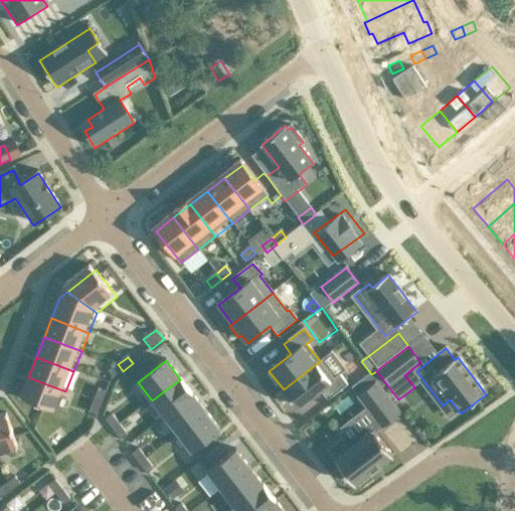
[(284,389),(281,392),(282,393),(289,402),(292,400),(298,408),(320,391),(328,401),(348,385),(339,375),(334,379),(321,363),(320,361),(284,389)]
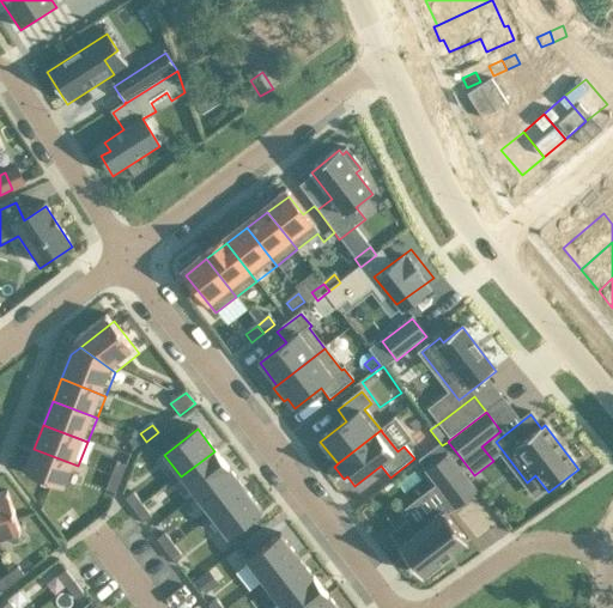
[(140,433),(129,443),(135,450),(146,442),(140,433)]
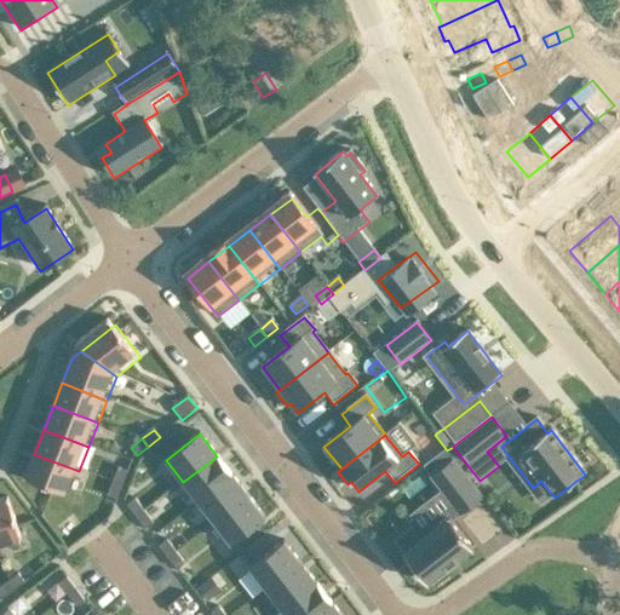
[(79,471),(34,454),(24,478),(69,496),(79,471)]
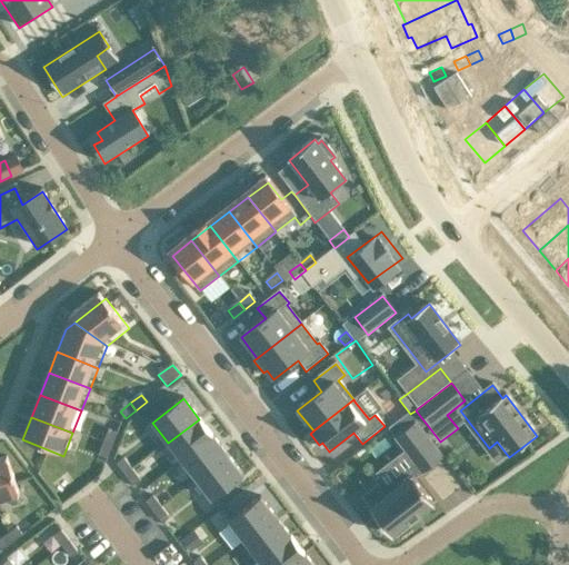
[(199,419),(168,443),(181,461),(212,437),(199,419)]
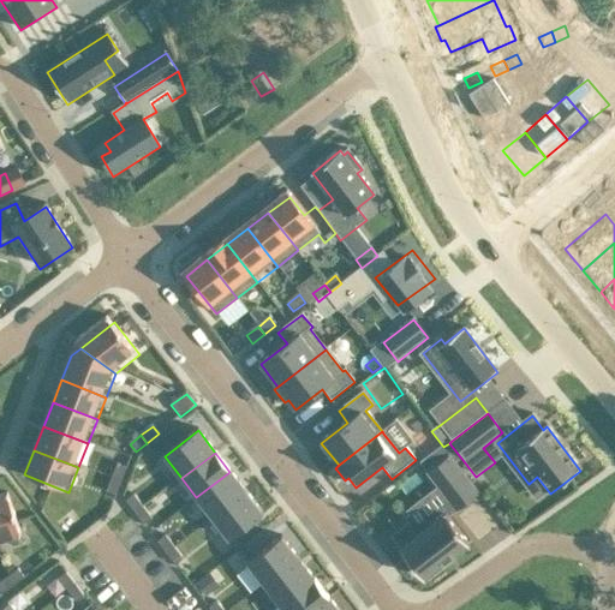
[(449,458),(427,474),(449,503),(454,509),(457,513),(479,495),(449,458)]
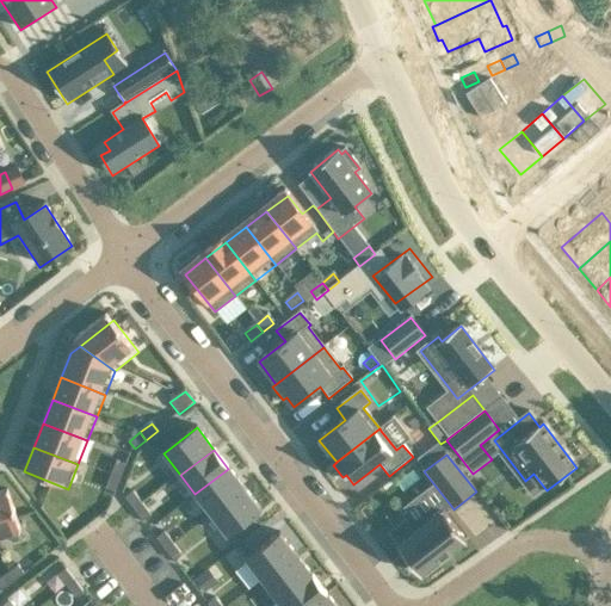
[(117,463),(111,476),(121,480),(125,467),(117,463)]
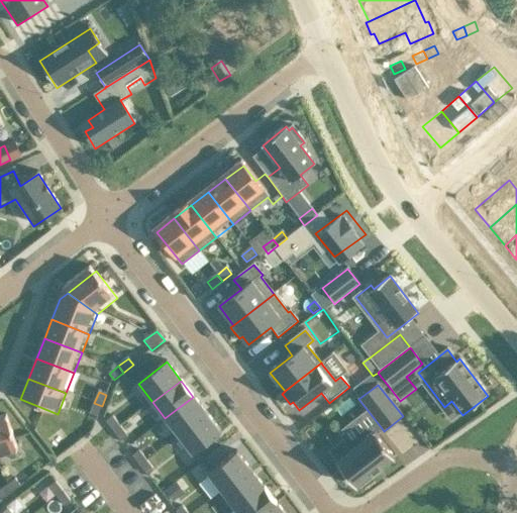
[(193,397),(165,418),(178,434),(206,412),(193,397)]
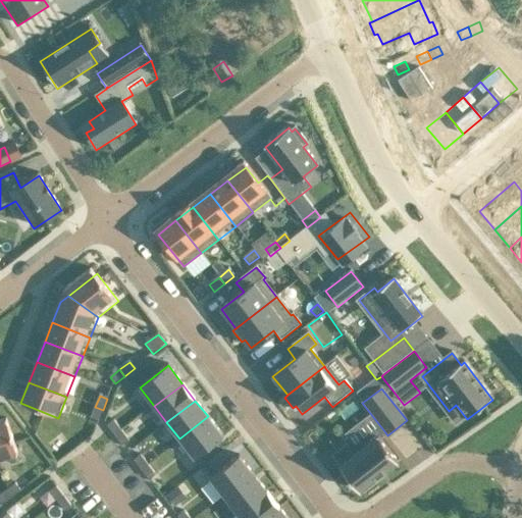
[(95,407),(91,418),(98,421),(103,410),(95,407)]
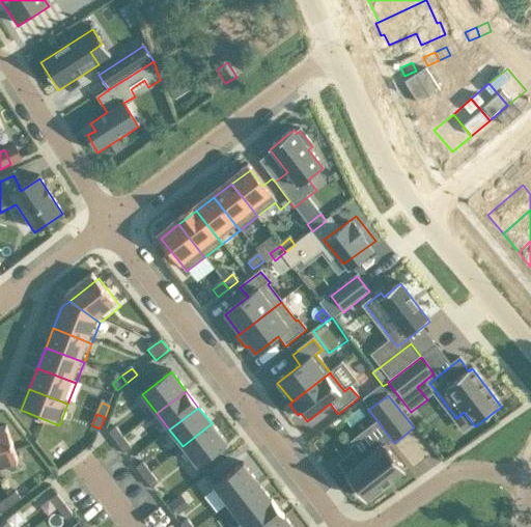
[(212,423),(183,446),(198,467),(227,444),(212,423)]
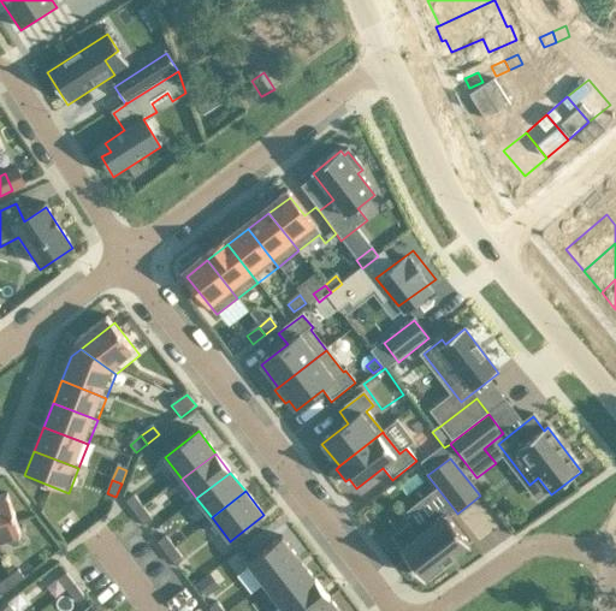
[(25,541),(10,496),(0,498),(0,549),(0,550),(25,541)]
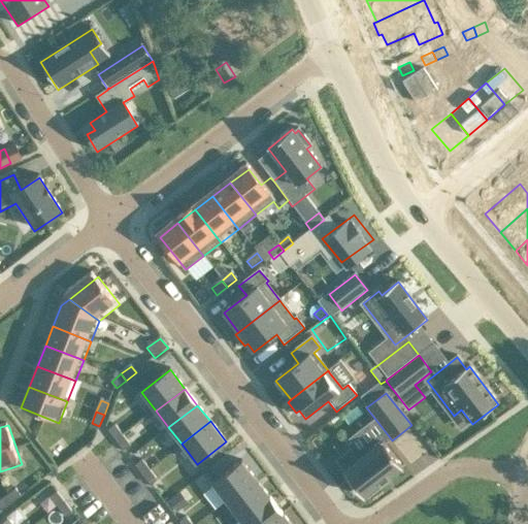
[(114,426),(108,431),(117,441),(123,437),(114,426)]
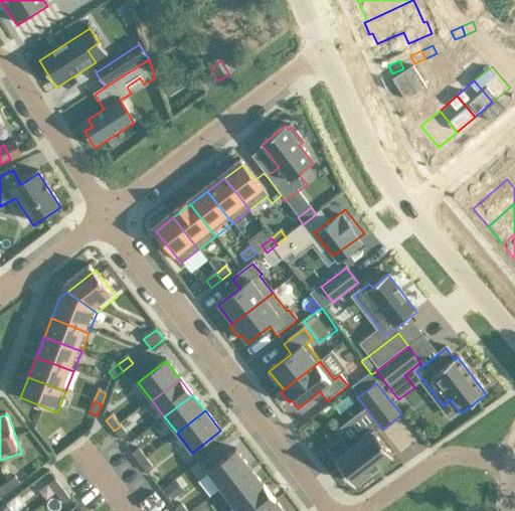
[(344,439),(328,451),(343,471),(340,473),(349,484),(352,482),(354,486),(357,484),(359,487),(370,478),(368,476),(371,473),(372,474),(381,467),(381,466),(392,457),(374,432),(380,427),(376,421),(348,443),(344,439)]
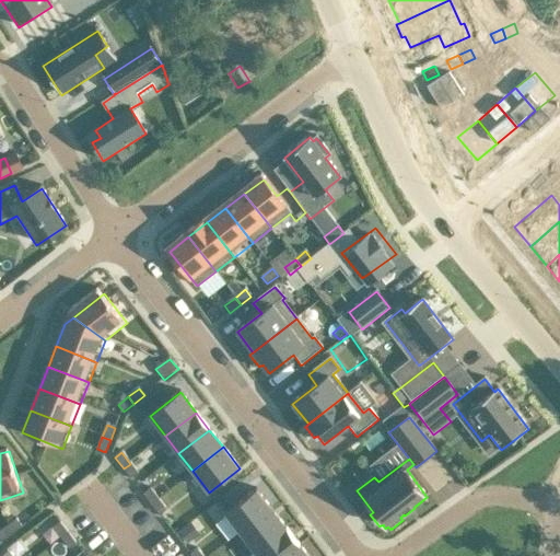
[(130,464),(124,468),(131,479),(138,473),(130,464)]
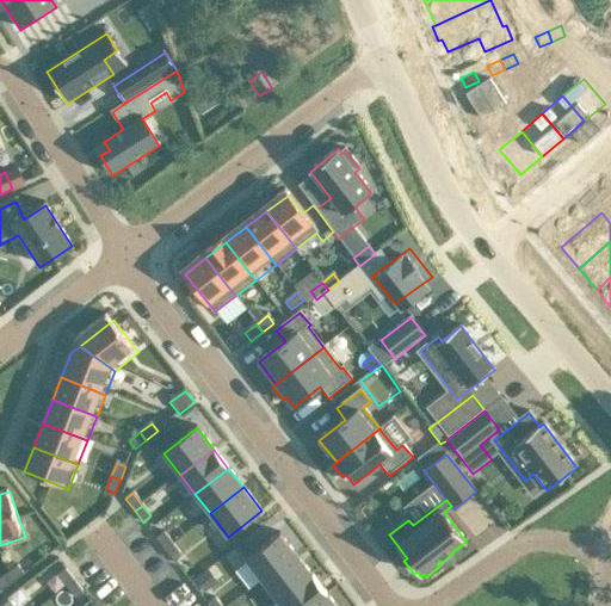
[(165,533),(156,539),(166,551),(173,545),(165,533)]
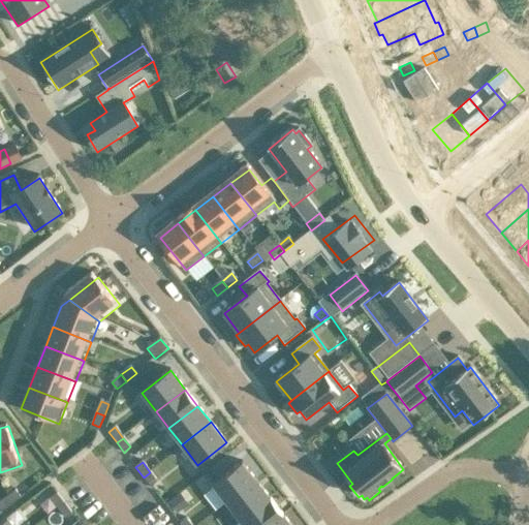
[(242,463),(213,485),(227,503),(256,481),(242,463)]
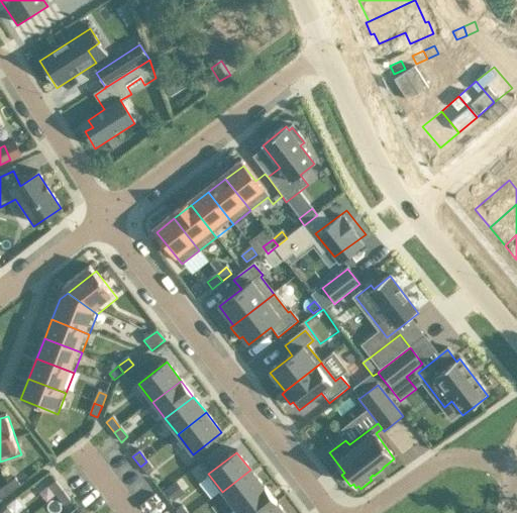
[(146,462),(140,467),(147,477),(154,472),(146,462)]
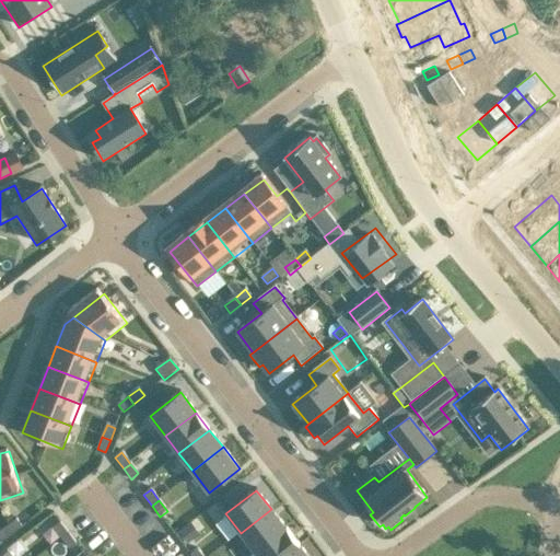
[(271,509),(241,533),(256,553),(287,529),(271,509)]
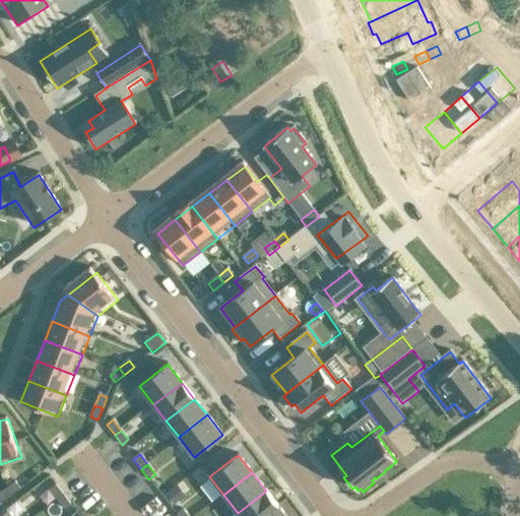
[(15,482),(6,491),(6,492),(11,497),(20,490),(15,482)]
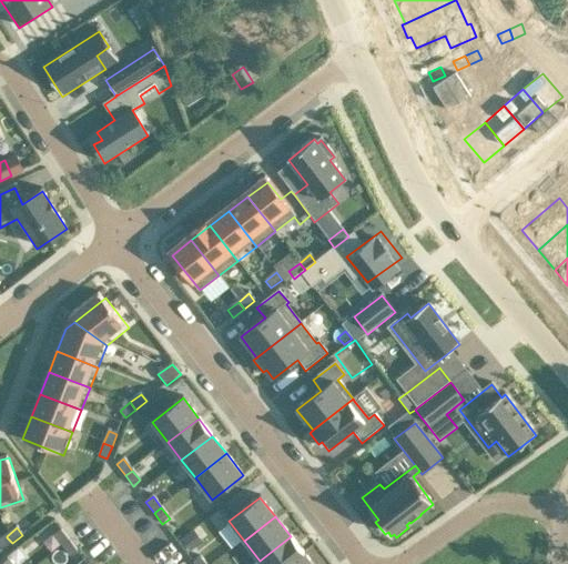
[(61,531),(53,536),(62,547),(69,542),(61,531)]
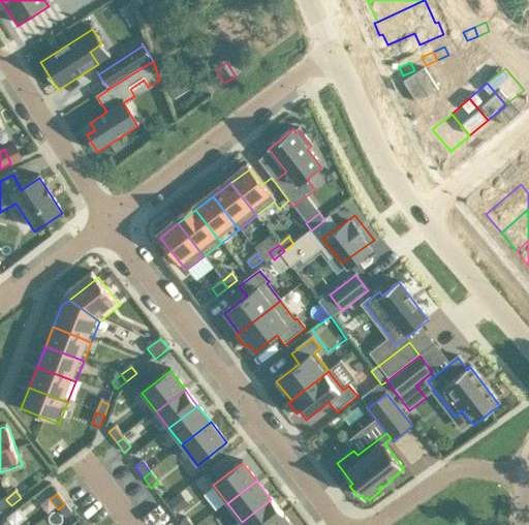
[(179,496),(168,504),(177,515),(187,506),(179,496)]
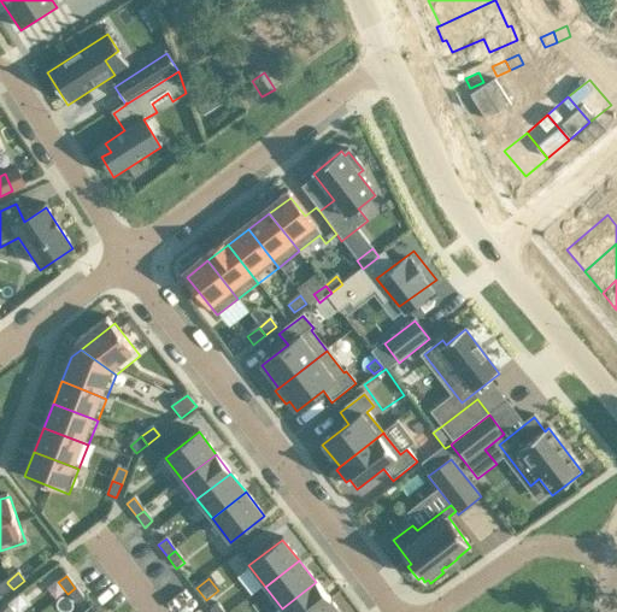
[(7,582),(0,586),(0,596),(1,599),(13,589),(7,583),(7,582)]
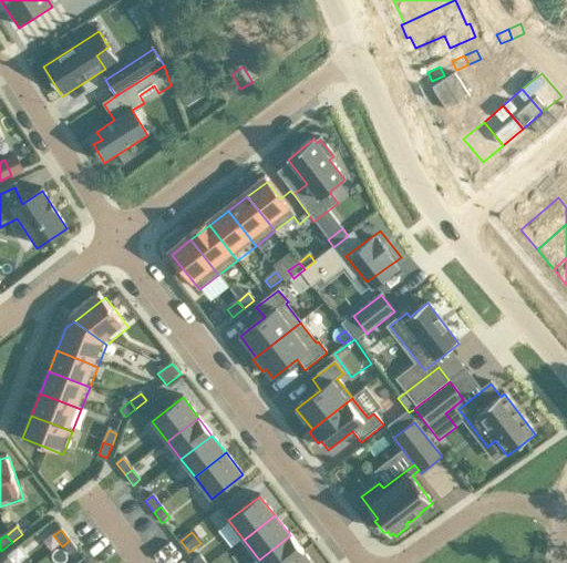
[(290,535),(259,560),(261,562),(290,562),(303,553),(290,535)]
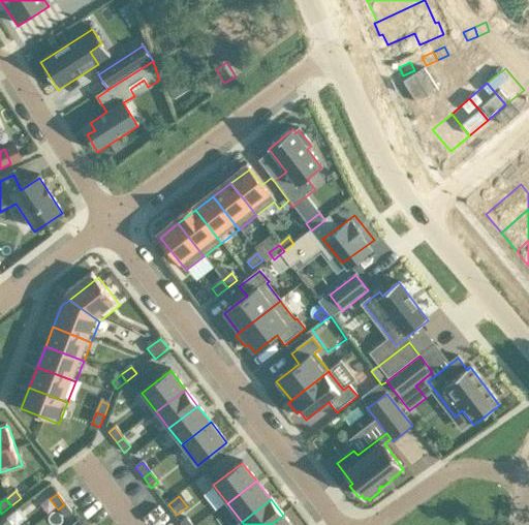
[(64,504),(58,510),(65,519),(72,514),(64,504)]
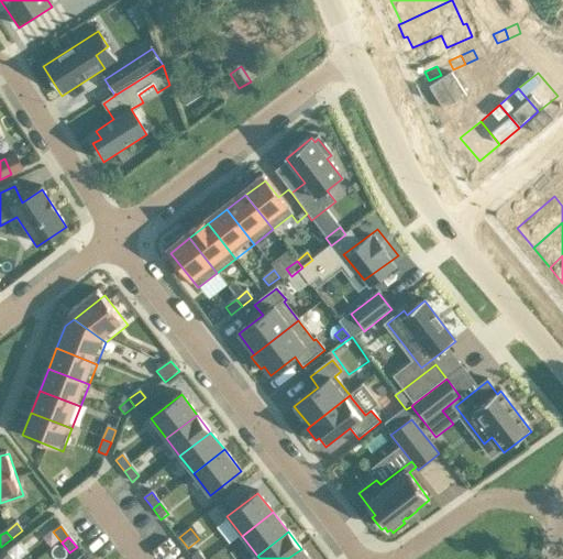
[(19,558),(12,549),(0,558),(19,558)]
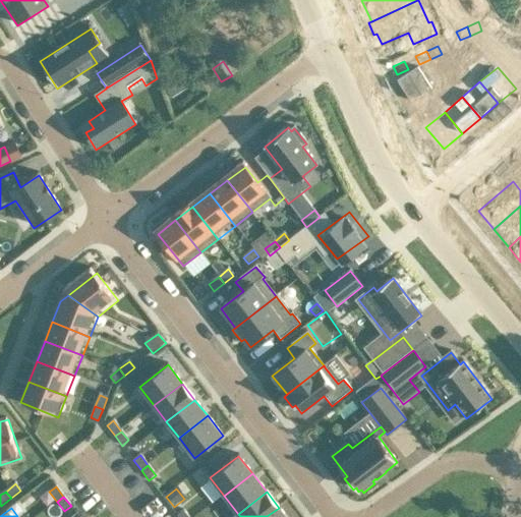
[(286,516),(279,508),(267,516),(286,516)]
